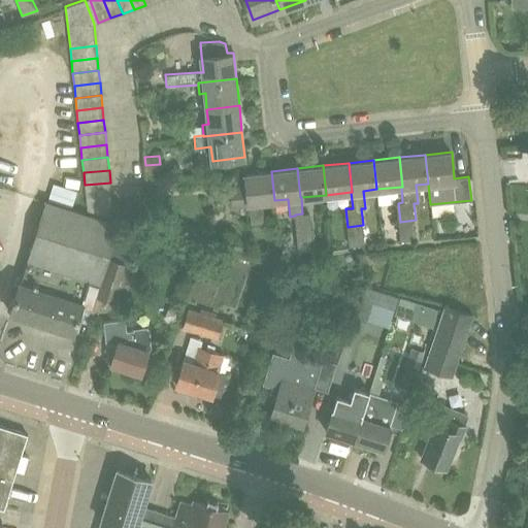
[(262,201),(274,200),(271,171),(245,173),(246,186),(231,188),(233,204),(250,203),(252,223),(264,222),(262,201)]
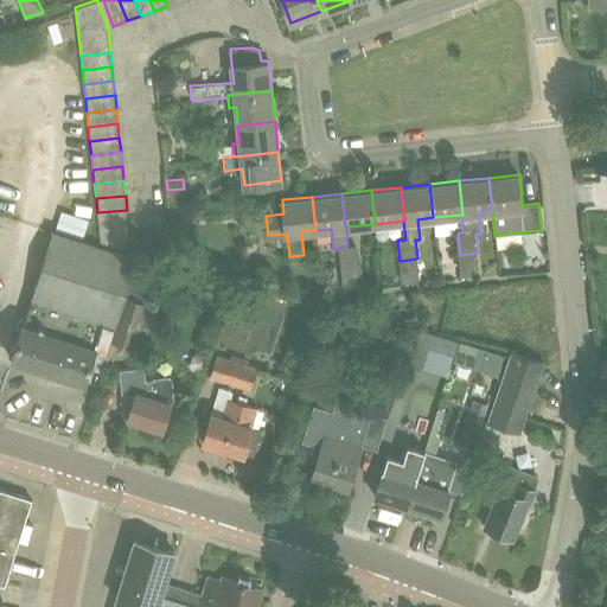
[(185,199),(168,202),(168,209),(185,208),(185,199)]
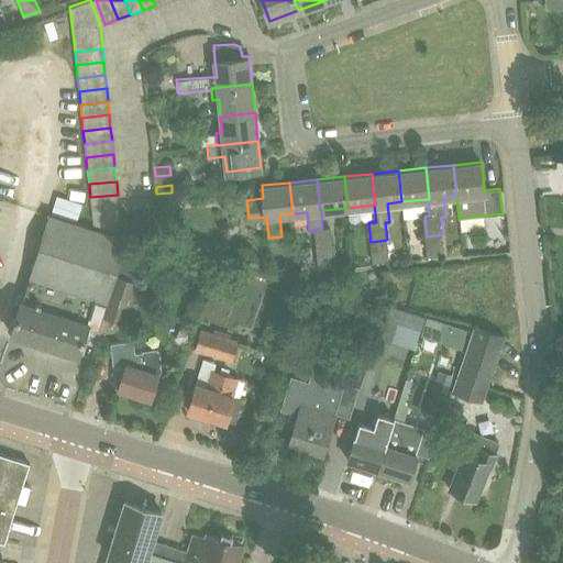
[(91,210),(119,208),(118,195),(90,197),(91,210)]
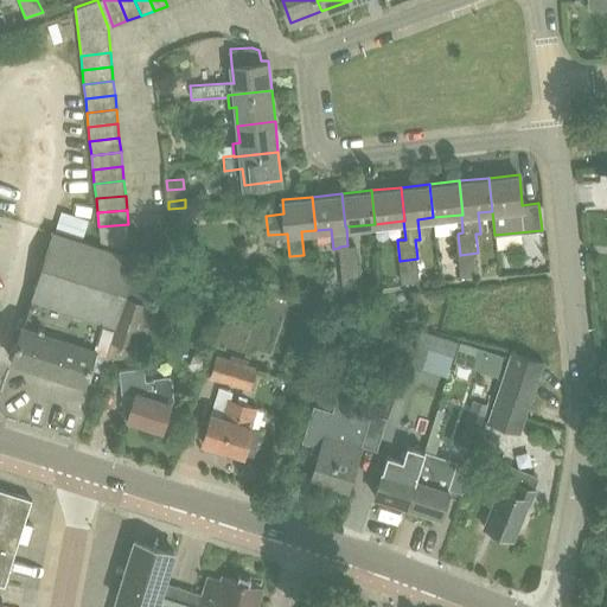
[(101,242),(132,250),(128,224),(98,227),(101,242)]
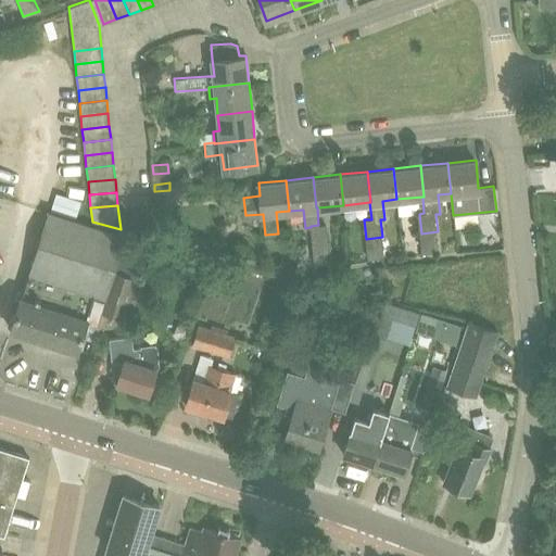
[(93,293),(105,297),(113,270),(125,236),(49,211),(29,273),(62,282),(93,293)]
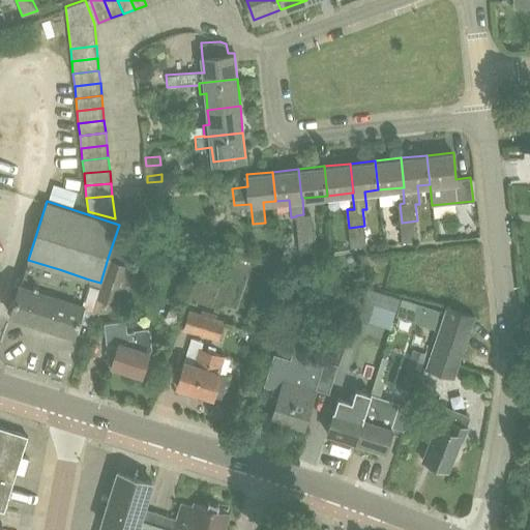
[(465,206),(441,208),(442,216),(465,214),(465,206)]
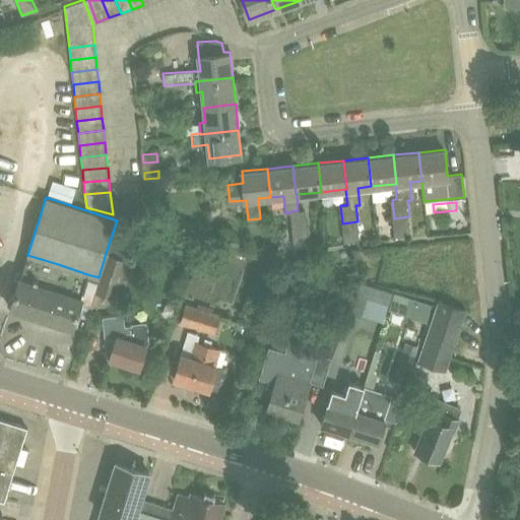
[(291,229),(307,228),(305,209),(298,210),(290,211),(290,212),(289,212),(291,229)]
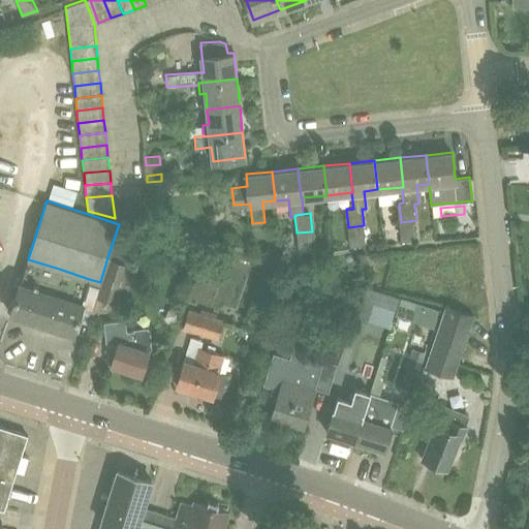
[(416,220),(401,222),(403,241),(418,239),(416,220)]
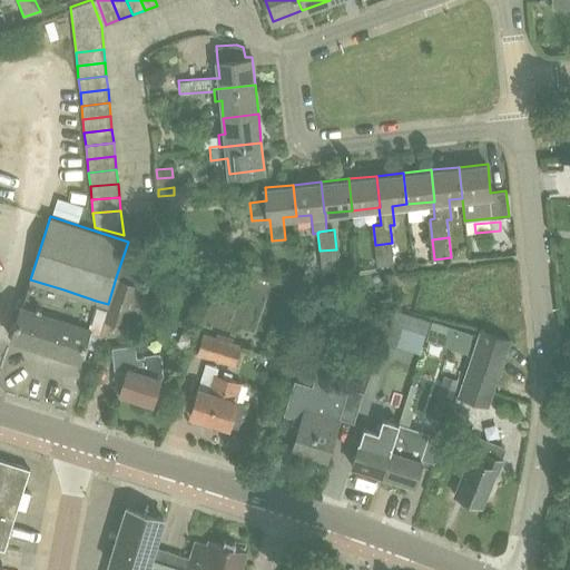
[(392,243),(375,245),(377,266),(394,264),(392,243)]
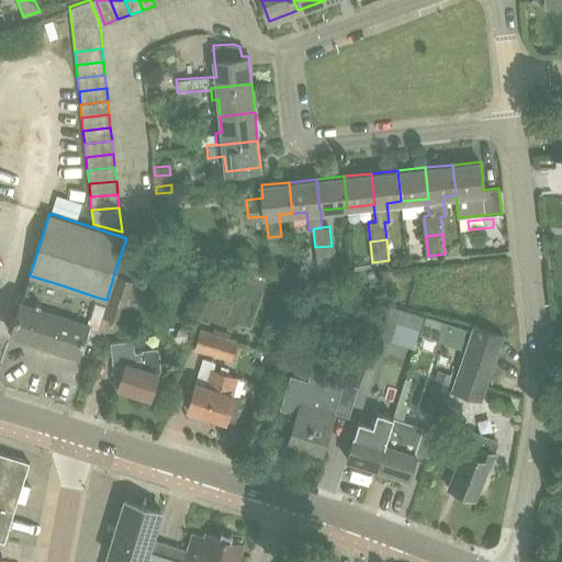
[(482,242),(483,257),(501,256),(499,240),(482,242)]
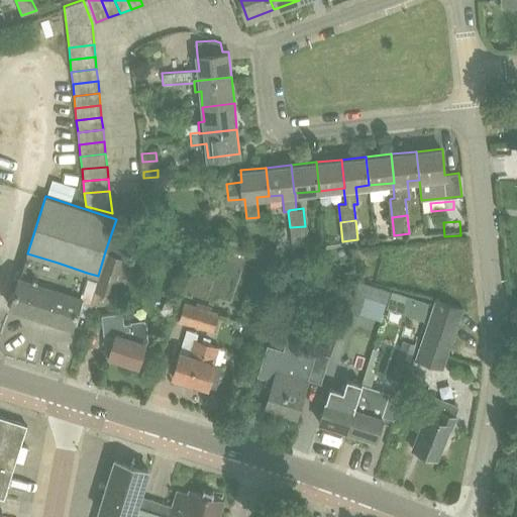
[(307,244),(305,226),(290,227),(292,246),(307,244)]
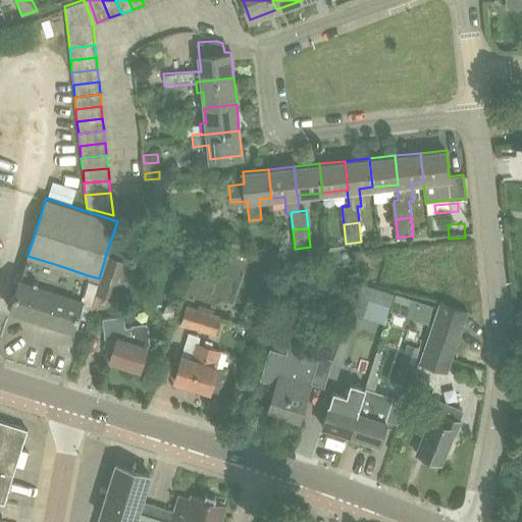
[(100,278),(96,294),(115,300),(127,261),(126,261),(133,242),(117,237),(116,240),(114,240),(109,255),(106,254),(99,278),(100,278)]
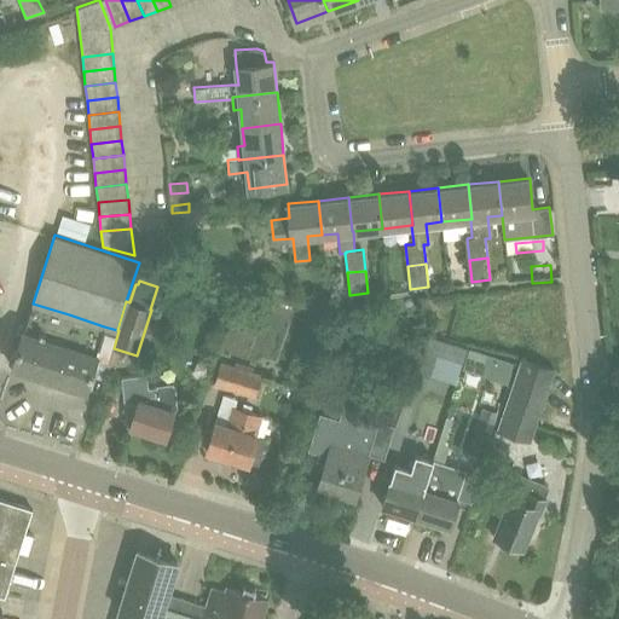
[(11,365),(48,377),(69,314),(33,304),(24,330),(23,330),(11,365)]
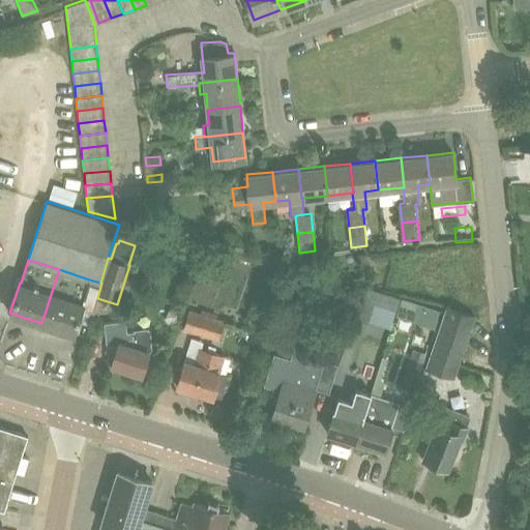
[(41,323),(74,333),(83,303),(82,302),(89,280),(59,269),(41,323)]
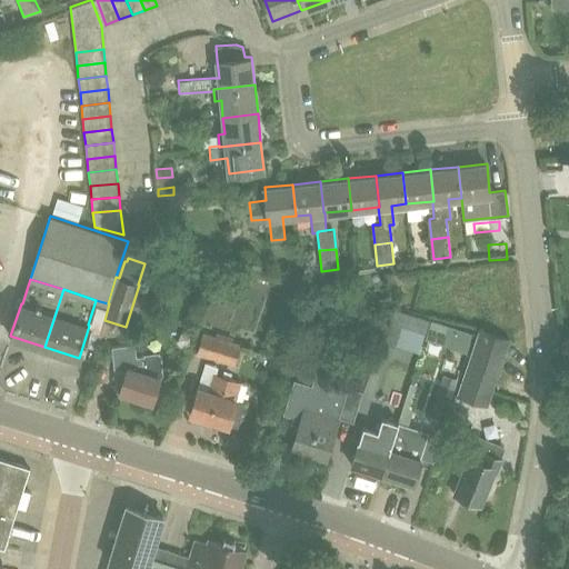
[(378,350),(393,356),(402,327),(426,335),(430,322),(430,320),(391,308),(378,350)]
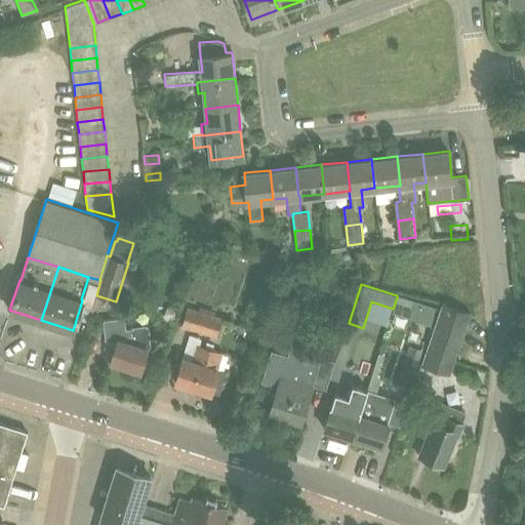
[(393,309),(406,313),(410,301),(397,297),(393,309)]
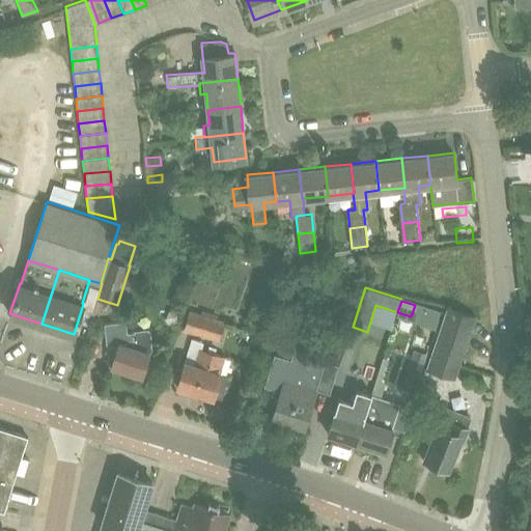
[(425,368),(455,379),(476,315),(447,305),(425,368)]
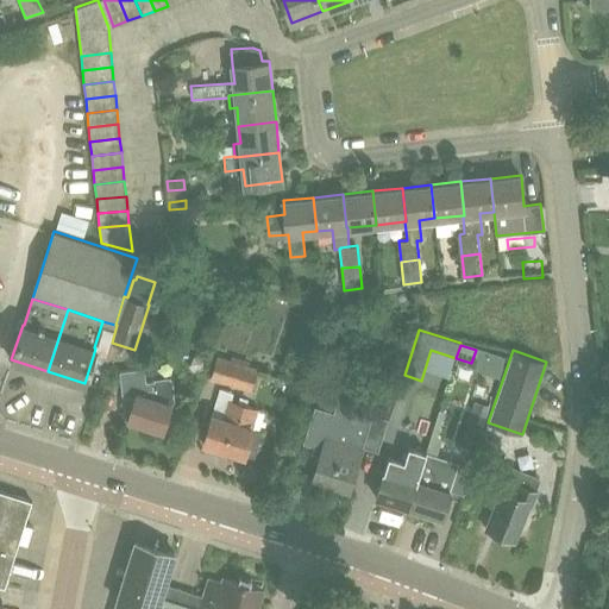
[(201,353),(193,356),(192,364),(196,370),(205,368),(207,359),(201,353)]
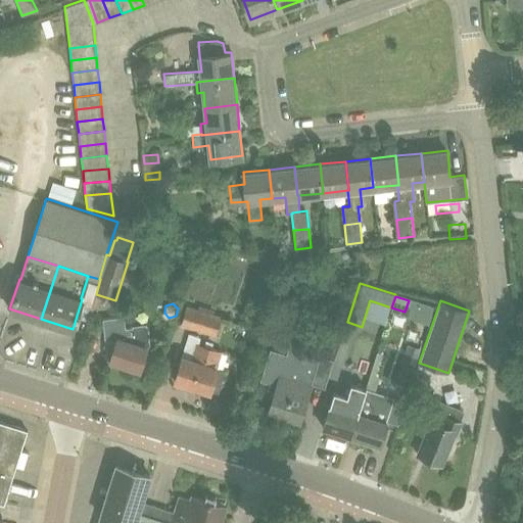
[(180,325),(216,336),(222,316),(186,304),(180,325)]
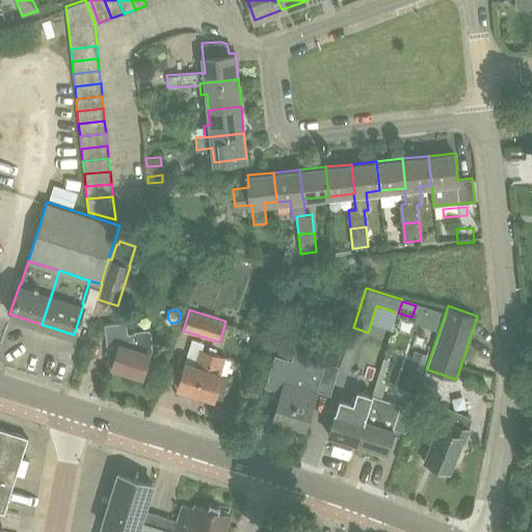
[(261,329),(264,319),(251,316),(248,325),(261,329)]
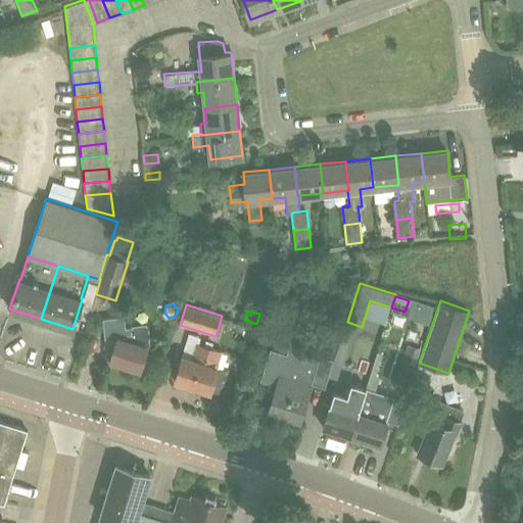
[(110,359),(140,368),(147,347),(148,344),(147,325),(145,325),(145,324),(131,325),(131,327),(127,328),(124,327),(123,317),(101,319),(104,339),(103,346),(112,350),(110,359)]
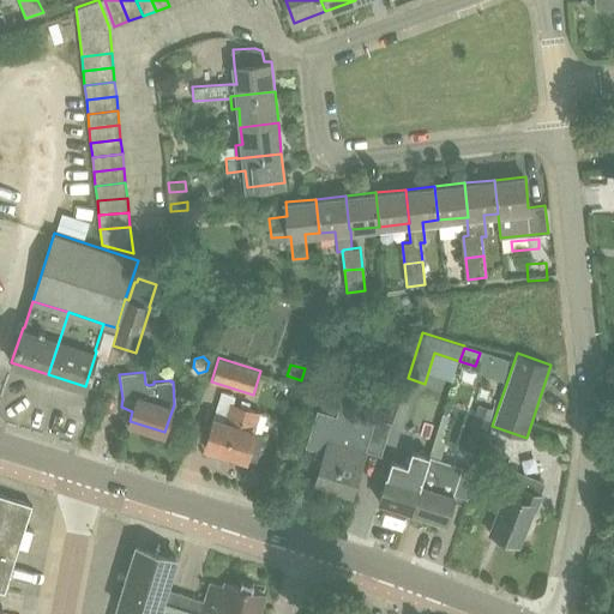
[(398,392),(383,387),(375,414),(390,419),(398,392)]
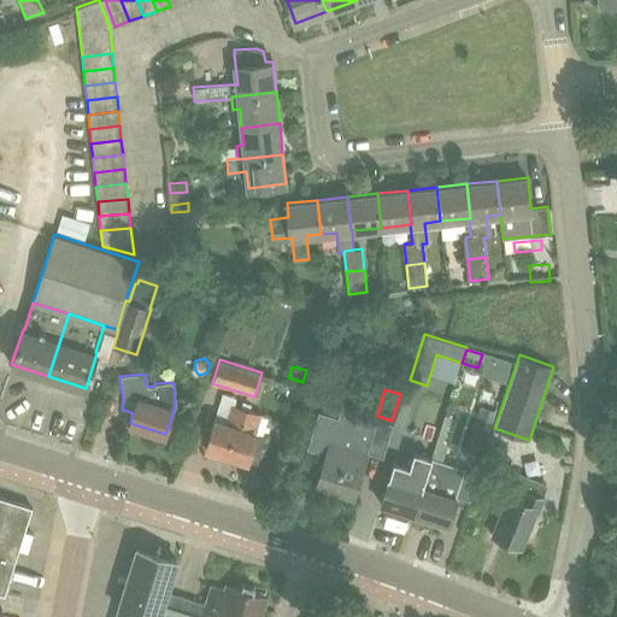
[(223,393),(206,447),(247,460),(248,459),(257,462),(264,438),(256,434),(254,433),(260,413),(234,405),(236,398),(223,393)]
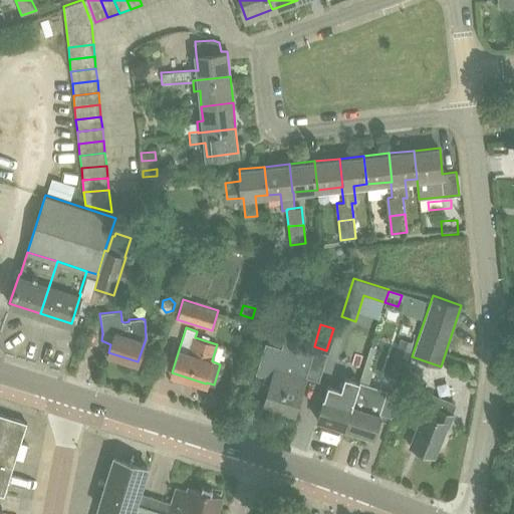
[(389,375),(401,379),(403,373),(404,369),(412,341),(400,337),(399,346),(389,375)]
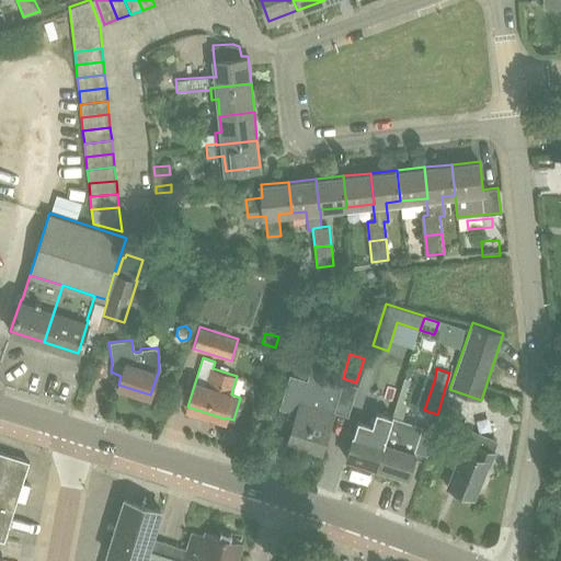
[(278,409),(296,413),(287,439),(322,449),(334,412),(348,416),(356,392),(357,387),(343,381),(320,375),(309,371),(307,380),(289,375),(278,409)]
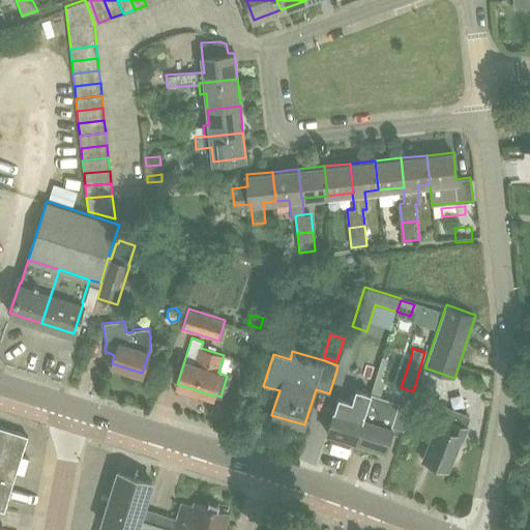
[(327,432),(356,441),(372,392),(363,389),(359,403),(339,396),(327,432)]
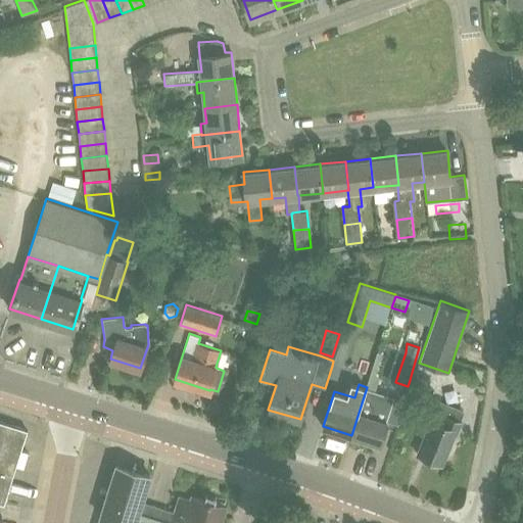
[(351,435),(380,444),(387,422),(385,421),(393,396),(375,390),(367,387),(351,435)]
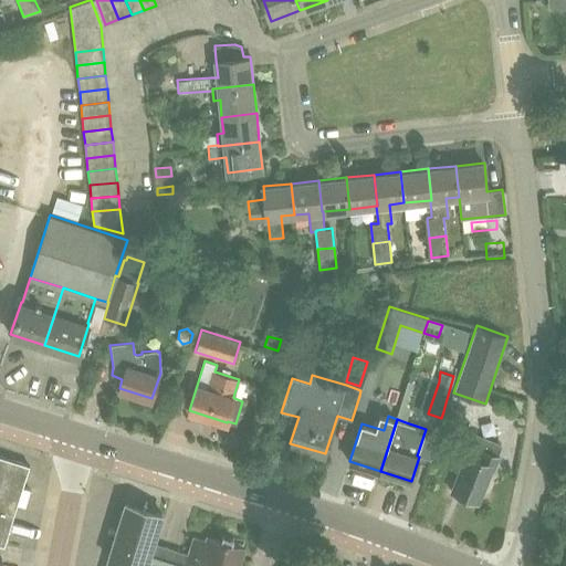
[(426,458),(440,462),(449,437),(436,432),(426,458)]
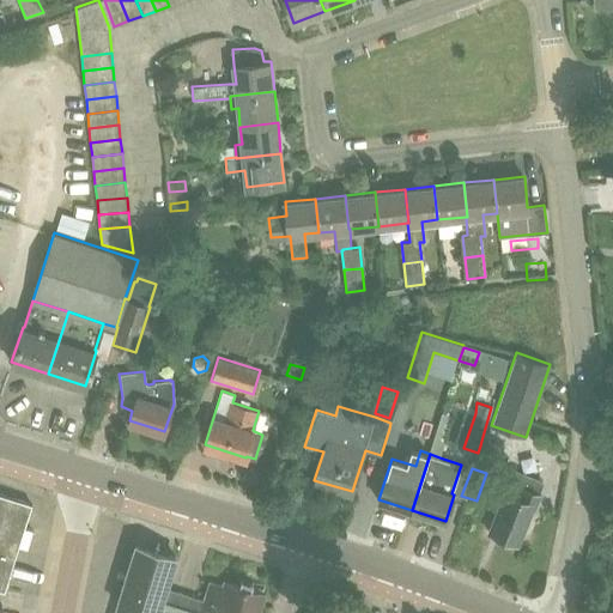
[(489,530),(519,544),(533,509),(535,510),(541,493),(539,492),(544,481),(516,471),(508,491),(505,491),(489,530)]
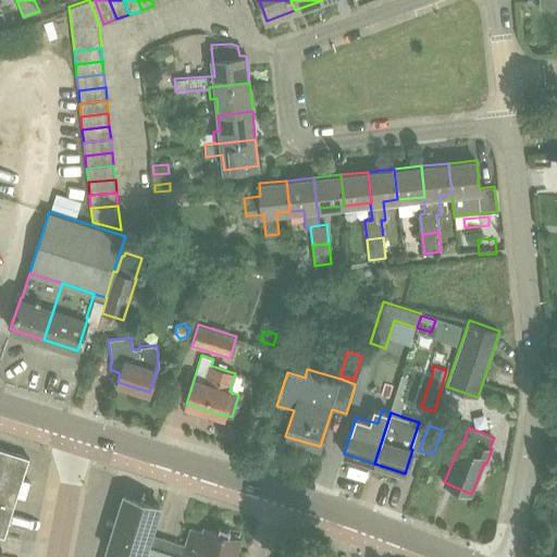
[(0,535),(4,537),(29,457),(0,447),(0,535)]
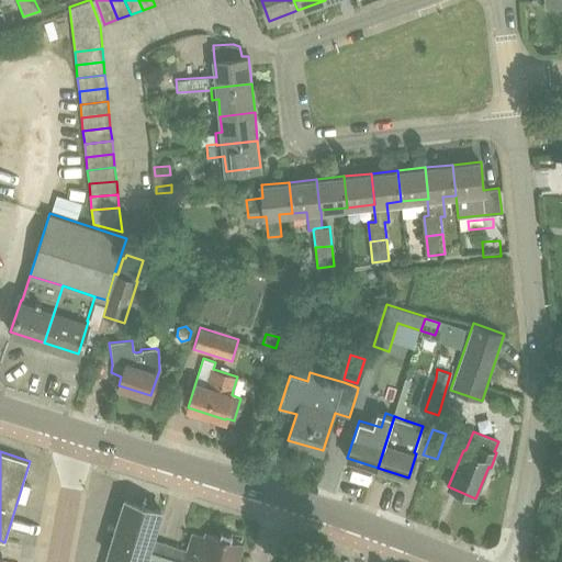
[(236,561),(243,543),(208,532),(204,542),(192,539),(189,551),(153,541),(161,512),(124,499),(104,561),(236,561)]
